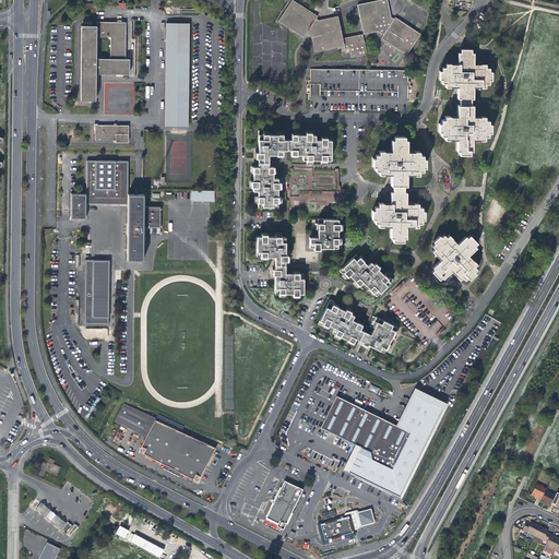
[(331,49),(324,20),(318,21),(316,19),(318,16),(292,0),(278,22),(304,38),(306,34),(311,37),(314,52),(331,49)]
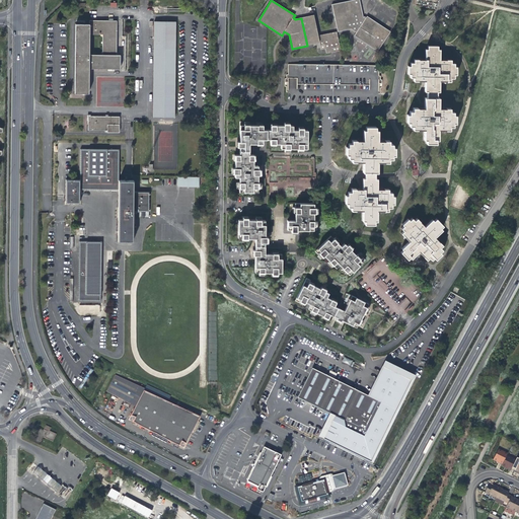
[(365,18),(363,17),(359,0),(353,0),(331,5),(338,32),(351,29),(356,32),(354,35),(377,51),(390,31),(367,16),(365,18)]
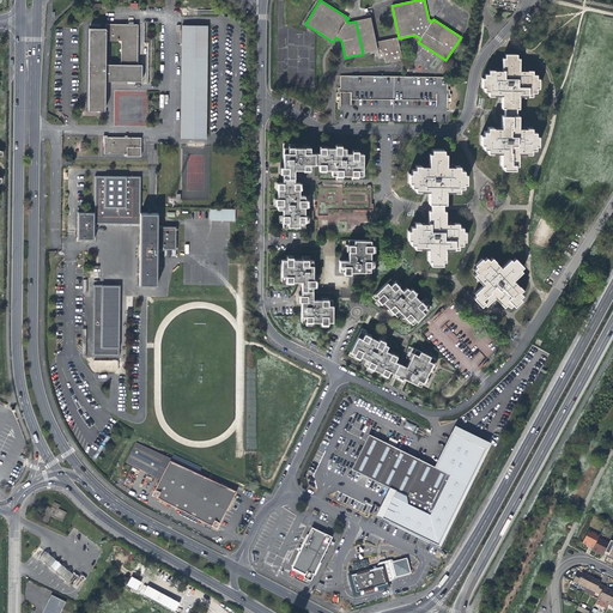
[(492,0),(492,6),(514,11),(515,0),(492,0)]
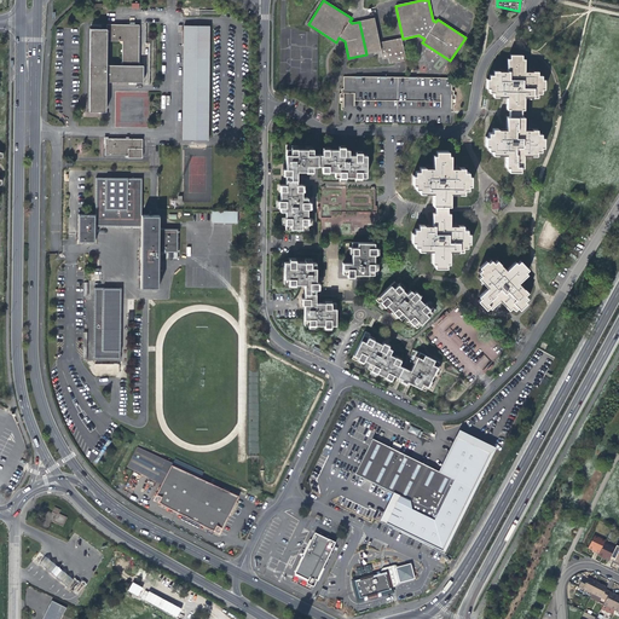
[(374,18),(359,22),(366,55),(381,51),(380,44),(374,18)]
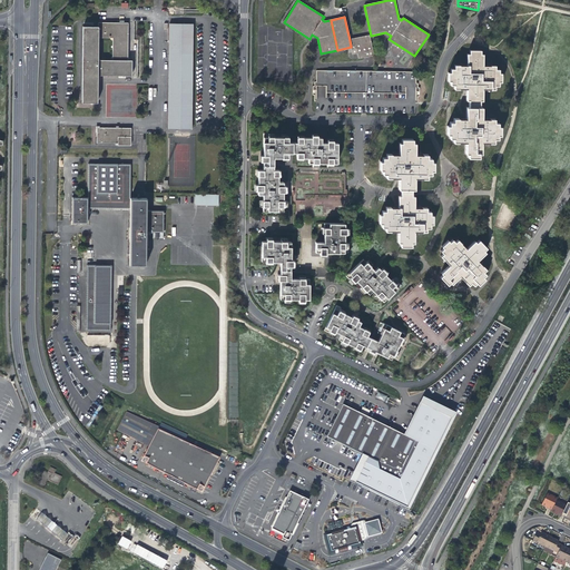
[(128,25),(98,25),(98,28),(82,28),(81,104),(97,105),(97,77),(97,75),(104,75),(104,77),(127,78),(127,62),(128,25)]
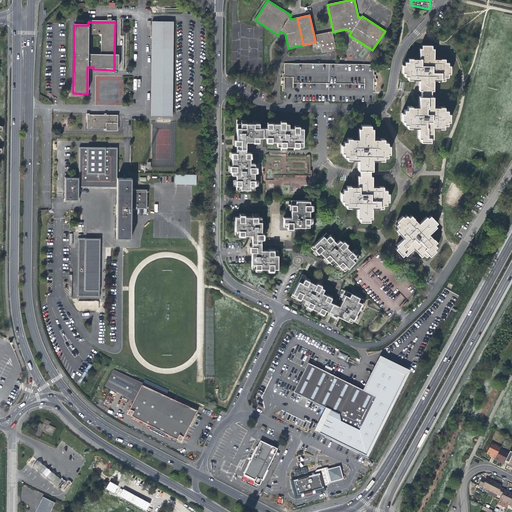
[(152,23),(150,117),(171,117),(173,23),(152,23)]
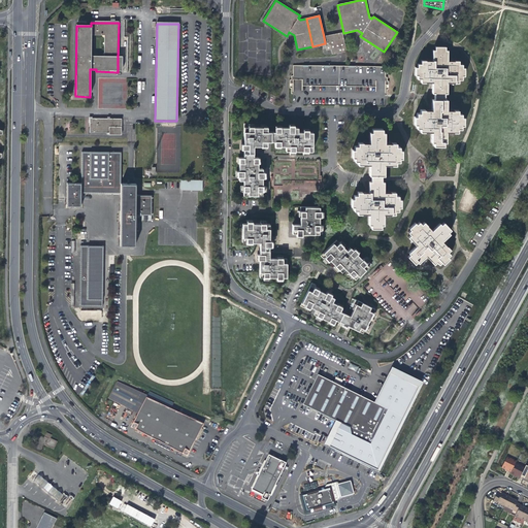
[(342,33),(324,37),(325,43),(326,51),(331,50),(332,55),(347,52),(342,33)]
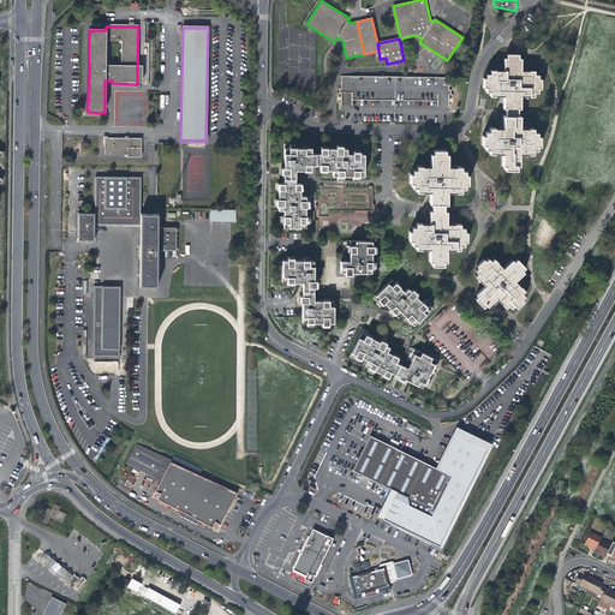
[(506,108),(506,112),(518,112),(518,108),(520,108),(520,96),(533,96),(533,93),(538,93),(538,88),(541,89),(541,79),(538,79),(538,75),(535,75),(535,71),(521,71),(521,58),(518,58),(518,54),(507,54),(507,58),(503,58),(503,70),(490,70),(490,75),(485,75),(485,78),(483,78),(483,88),(485,88),(485,91),(490,91),(490,95),(503,95),(506,95),(506,99),(503,99),(503,108),(506,108)]
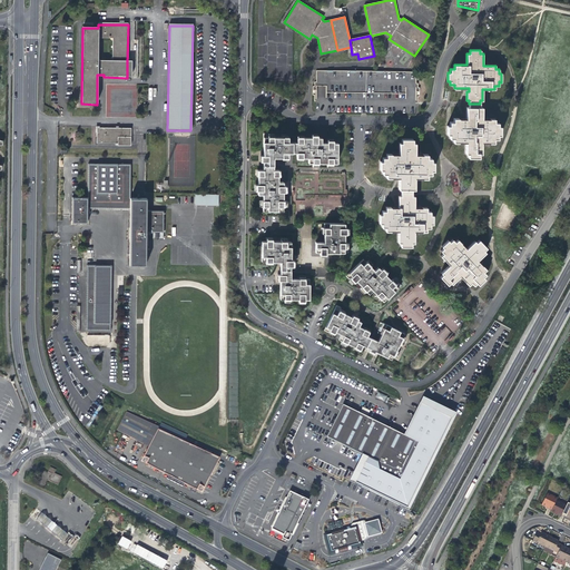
[(500,135),(500,127),(498,127),(498,123),(494,123),(494,119),(482,119),(482,108),(480,108),(480,104),(469,104),(469,107),(467,107),(465,115),(472,115),(472,119),(465,119),(464,119),(464,120),(459,120),(459,119),(453,118),(453,123),(450,123),(449,126),(446,126),(446,135),(449,135),(449,138),(453,138),(453,143),(465,143),(465,154),(468,154),(468,157),(479,158),(479,154),(481,154),(481,143),(493,143),(494,139),(498,139),(498,135),(500,135)]
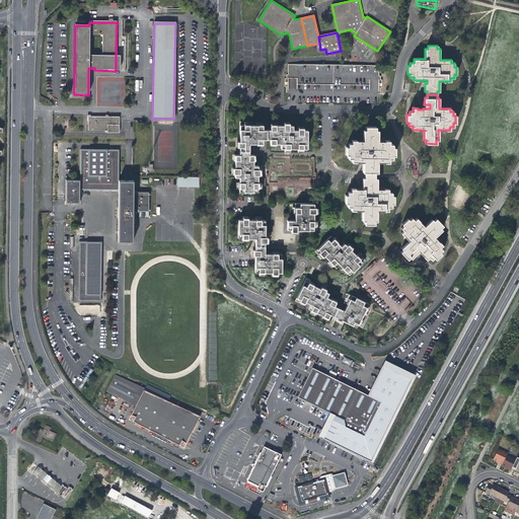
[(119,118),(90,118),(90,121),(87,121),(87,131),(106,131),(106,134),(119,134),(119,118)]
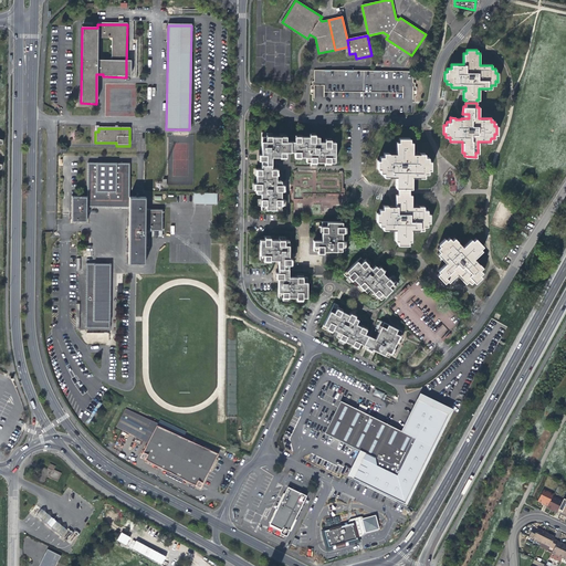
[(286,152),(286,142),(286,136),(272,136),(272,134),(266,134),(266,133),(261,133),(261,155),(260,155),(259,160),(261,160),(272,160),(272,157),(286,157),(286,152)]
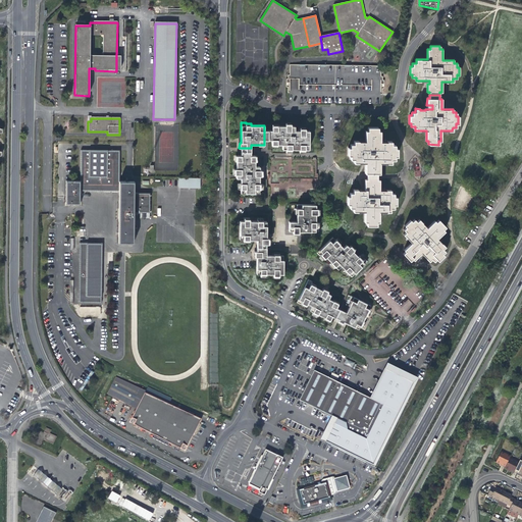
[(309,150),(309,131),(305,131),(305,128),(300,128),(300,131),(294,131),(294,125),(291,125),(291,124),(284,124),(284,125),(271,125),(271,131),(267,131),(267,140),(271,140),(271,145),(282,145),(282,149),(285,149),(285,151),(292,151),(292,149),(299,149),(299,151),(305,151),(305,150),(309,150)]
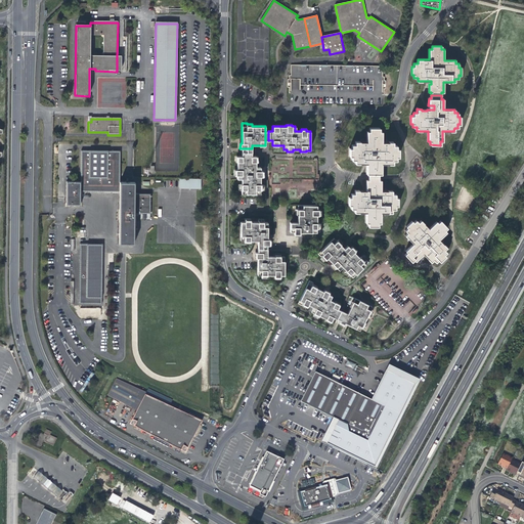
[(381,141),(382,131),(379,131),(379,128),(369,127),(369,131),(366,131),(366,141),(355,141),(355,144),(351,144),(351,148),(349,148),(349,157),(351,157),(351,160),(355,160),(355,163),(366,163),(368,163),(368,166),(366,166),(366,174),(368,174),(379,174),(381,174),(381,163),(392,164),(392,160),(396,160),(396,157),(398,157),(398,148),(396,148),(396,145),(393,145),(393,141),(381,141)]
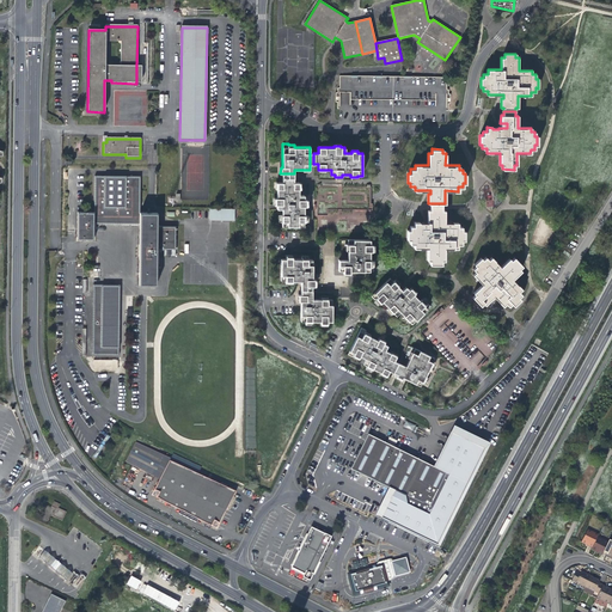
[(92,242),(93,225),(93,218),(139,219),(139,226),(138,286),(155,287),(157,251),(175,251),(175,228),(157,228),(157,215),(139,214),(140,178),(93,177),(93,214),(77,214),(77,238),(81,238),(81,240),(92,242)]
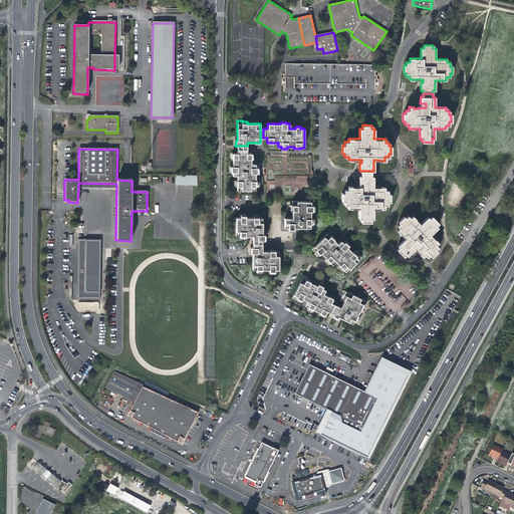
[(255,168),(255,165),(251,165),(251,154),(247,154),(247,150),(237,150),(237,154),(233,154),(232,167),(231,167),(231,173),(232,173),(232,176),(237,176),(237,181),(235,181),(235,187),(237,187),(237,191),(255,191),(255,187),(257,187),(257,181),(255,181),(255,174),(253,174),(253,168),(255,168)]
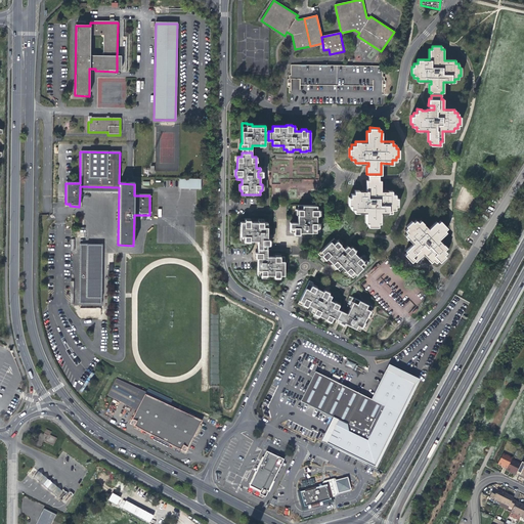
[(298,192),(319,190),(317,160),(308,160),(309,168),(311,168),(311,173),(314,172),(315,178),(280,180),(280,183),(272,184),(272,188),(280,188),(280,190),(297,189),(298,192)]
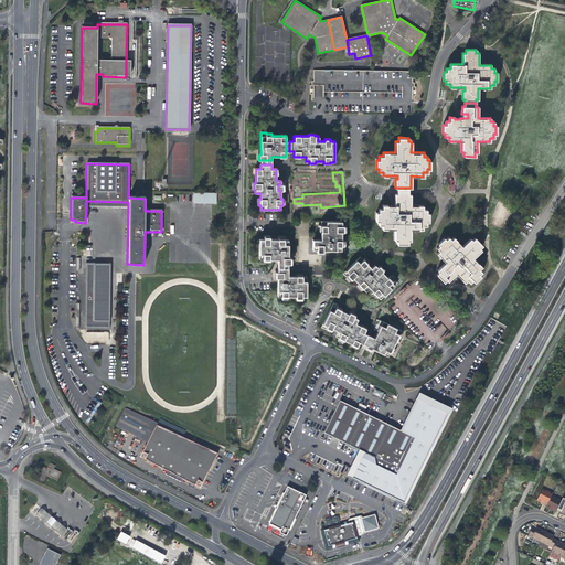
[(216,193),(199,192),(192,192),(192,201),(192,203),(215,204),(216,193)]
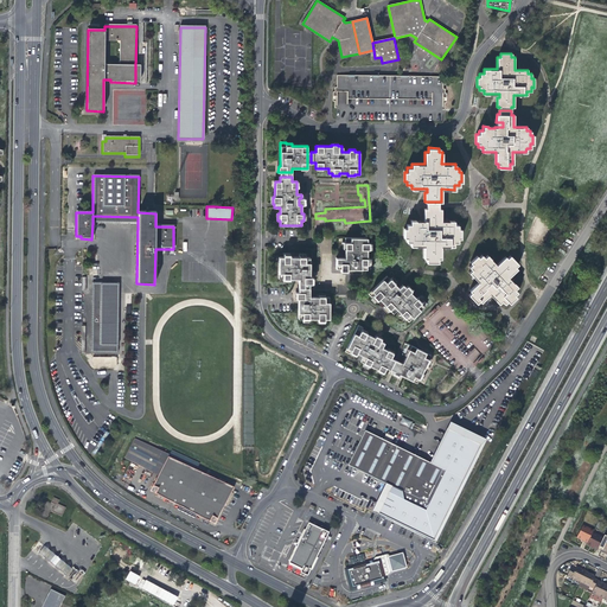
[(461,238),(461,229),(458,229),(459,225),(454,225),(454,222),(441,222),(441,209),(439,209),(427,209),(425,209),(425,217),(430,217),(430,222),(425,221),(410,221),(410,225),(407,225),(407,229),(404,229),(404,237),(407,237),(407,242),(410,242),(410,246),(423,247),(423,259),(427,259),(426,262),(438,262),(438,259),(440,259),(441,247),(454,247),(454,242),(458,242),(458,238),(461,238)]
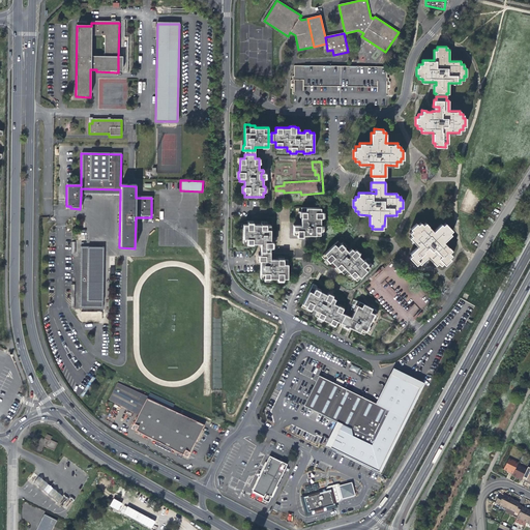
[(322,231),(322,226),(320,226),(320,217),(322,217),(322,212),(320,212),(320,208),(301,207),(301,211),(299,211),(299,217),(301,217),(301,225),(293,225),(293,235),(297,235),(297,237),(302,237),(303,235),(323,235),(323,231),(322,231)]
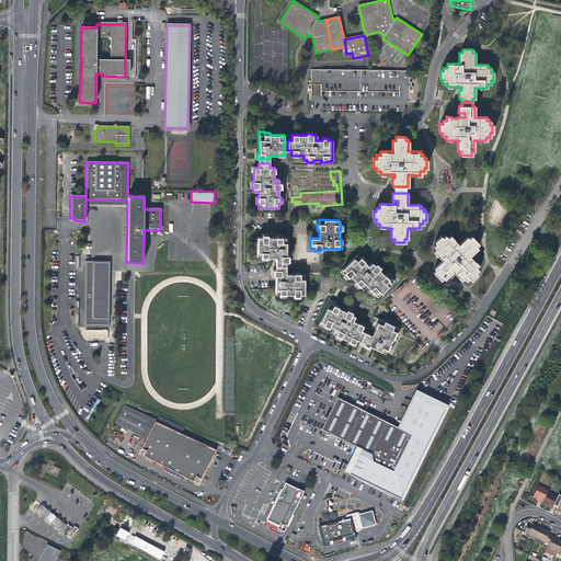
[(286,256),(286,238),(283,238),(283,236),(276,236),(276,238),(267,238),(267,236),(262,236),(262,238),(258,238),(258,258),(262,258),(262,260),(267,260),(267,258),(276,258),(276,262),(286,262),(288,262),(288,256),(286,256)]
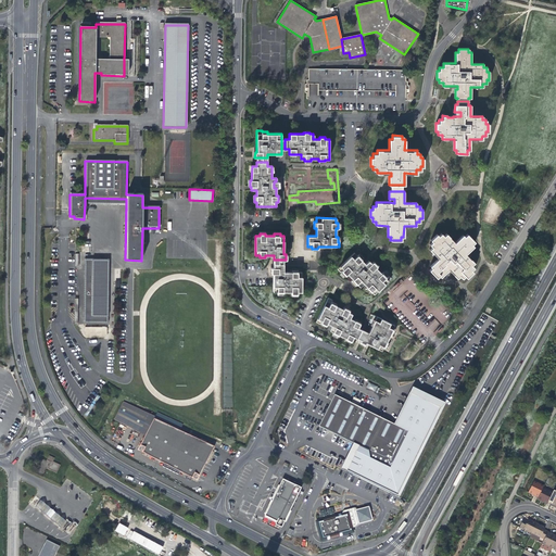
[(437,235),(431,240),(432,242),(430,244),(432,248),(430,250),(439,258),(430,266),(432,268),(439,276),(441,277),(446,272),(442,267),(444,265),(449,269),(457,278),(459,276),(463,278),(465,276),(467,278),(472,273),(471,270),(474,268),(471,265),(474,263),(466,254),(474,245),(471,244),(475,242),(467,235),(465,237),(463,235),(455,242),(446,234),(444,237),(441,234),(439,237),(437,235)]
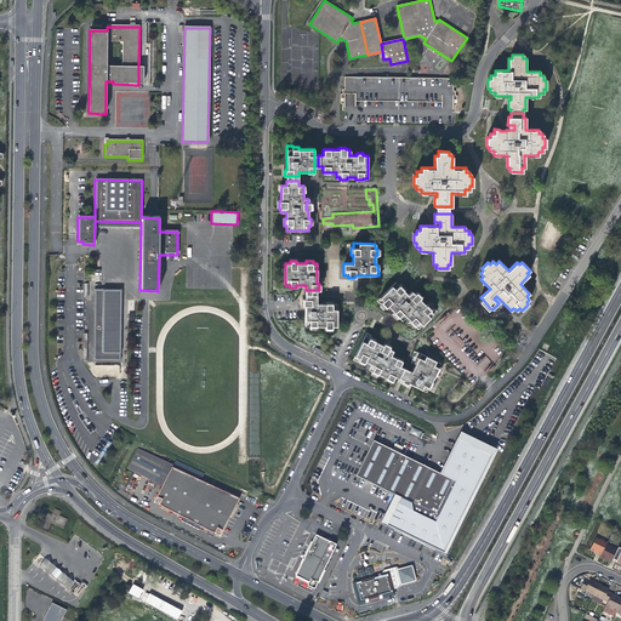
[(432,309),(427,305),(426,306),(420,300),(421,298),(416,294),(415,295),(411,291),(408,295),(404,291),(405,289),(400,284),(399,285),(396,283),(377,301),(381,305),(382,303),(386,308),(388,306),(394,313),(396,311),(400,315),(399,318),(402,320),(405,317),(410,322),(409,323),(412,328),(415,326),(417,330),(437,312),(433,308),(432,309)]
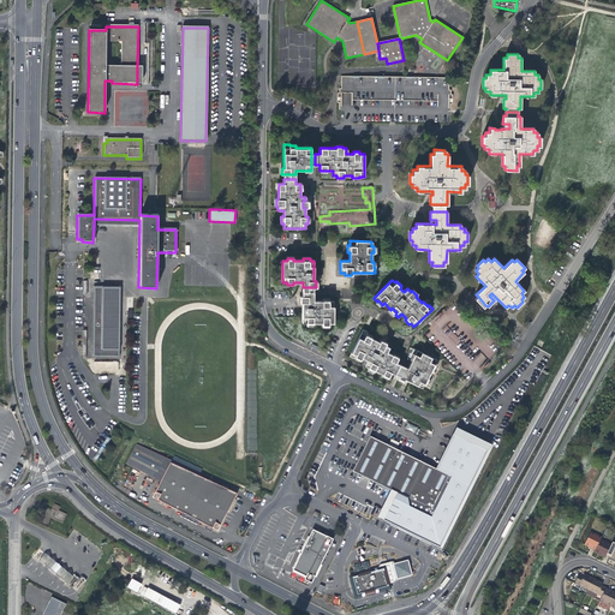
[(118,358),(118,348),(119,287),(93,287),(91,358),(112,358),(118,358)]
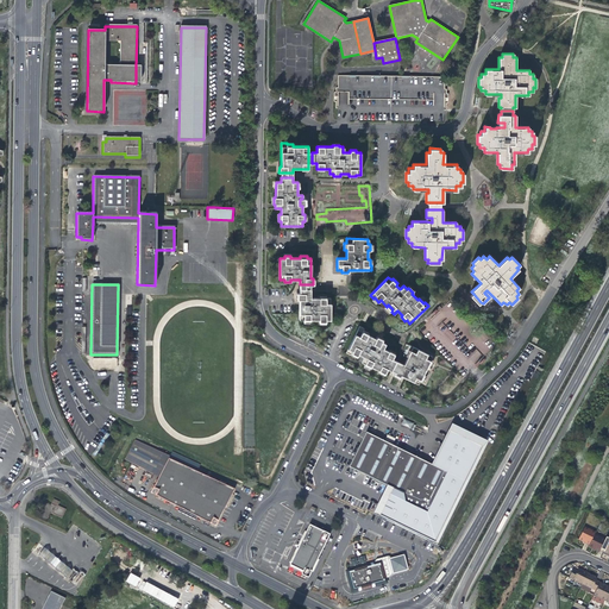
[(331,320),(331,299),(326,299),(326,296),(320,296),(319,299),(311,297),(311,289),(300,289),(300,294),(297,294),(297,300),(299,300),(299,320),(303,320),(303,322),(311,322),(311,320),(319,320),(319,322),(326,322),(326,320),(331,320)]
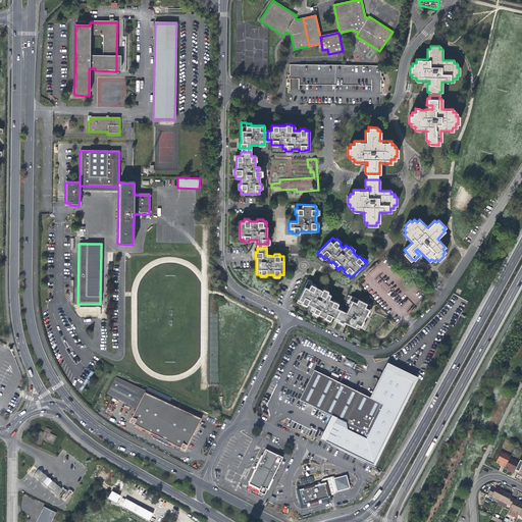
[(403,254),(410,261),(412,259),(406,252),(403,254)]
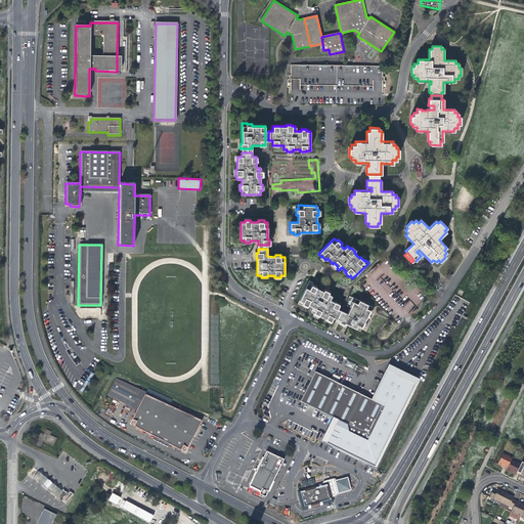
[(339,305),(330,300),(332,296),(329,294),(328,296),(322,294),(323,292),(316,288),(317,287),(312,285),(313,282),(309,280),(298,304),(302,306),(302,304),(307,307),(308,305),(312,307),(310,311),(313,313),(313,314),(318,317),(318,315),(331,321),(333,317),(337,319),(341,311),(337,309),(339,305)]
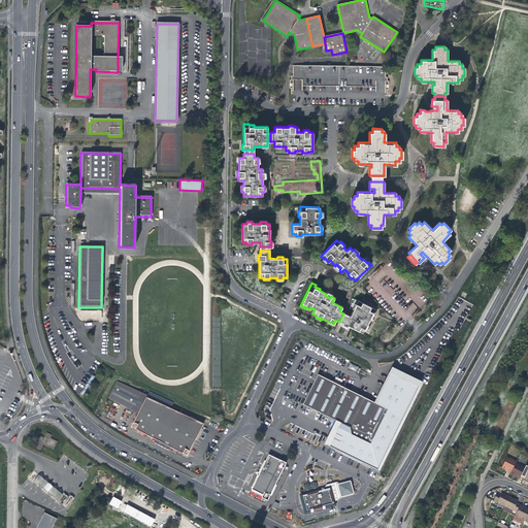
[(372,319),(374,314),(373,312),(374,309),(355,299),(353,303),(354,304),(352,308),(354,309),(350,317),(347,315),(342,324),(341,325),(347,328),(348,326),(363,333),(364,330),(367,331),(373,320),(372,319)]
